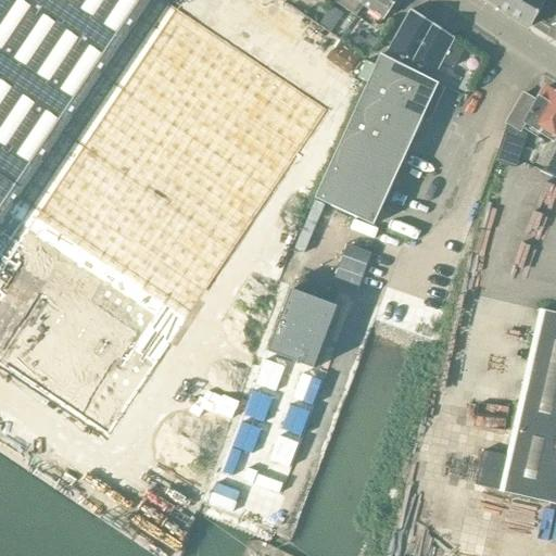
[(0,0),(0,222),(22,191),(150,0),(0,0)]
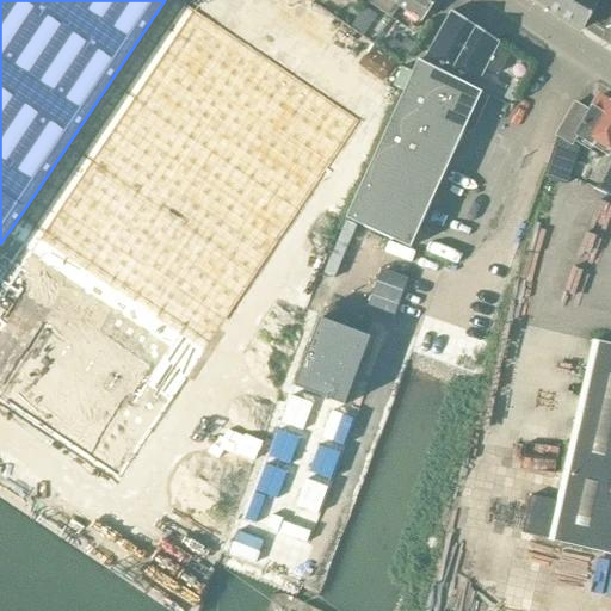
[(401,0),(399,6),(420,22),(434,0),(401,0)]
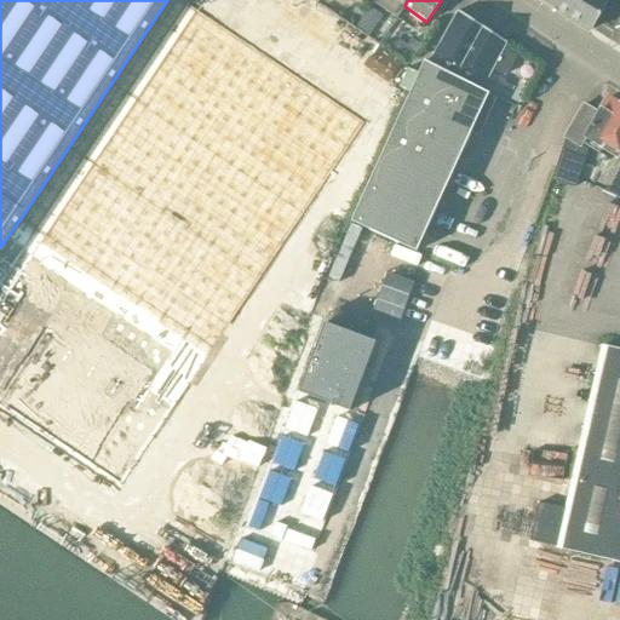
[(540,0),(590,30),(607,0),(540,0)]
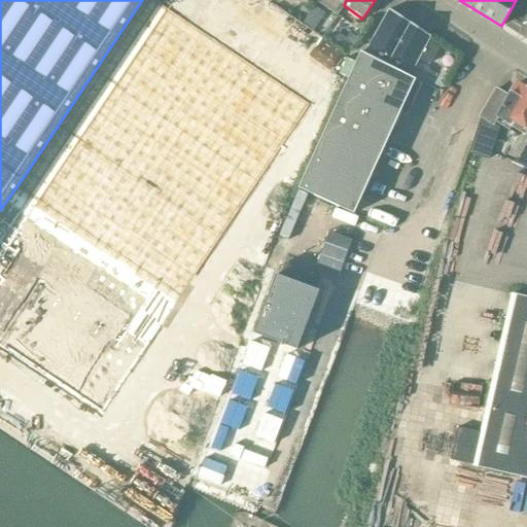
[(416,79),(409,75),(417,58),(425,62),(433,46),(426,42),(429,35),(388,11),(363,56),(359,53),(297,189),(354,214),(416,79)]
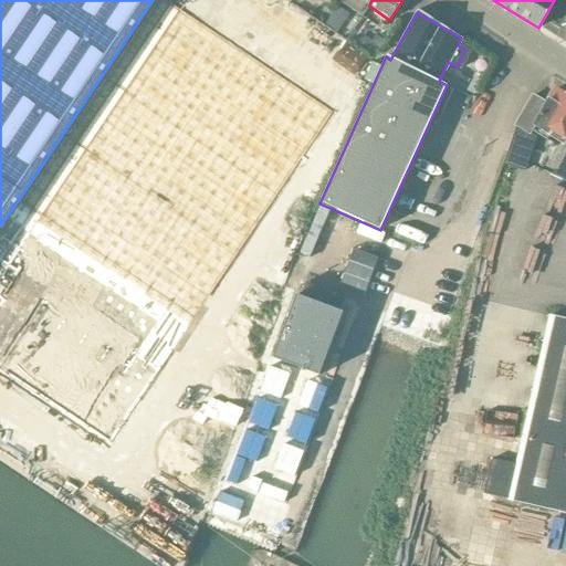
[(509,152),(503,169),(526,173),(531,159),(537,138),(528,134),(530,133),(534,124),(548,132),(551,127),(565,135),(565,95),(554,88),(546,103),(540,100),(533,95),(516,125),(510,149),(509,152)]
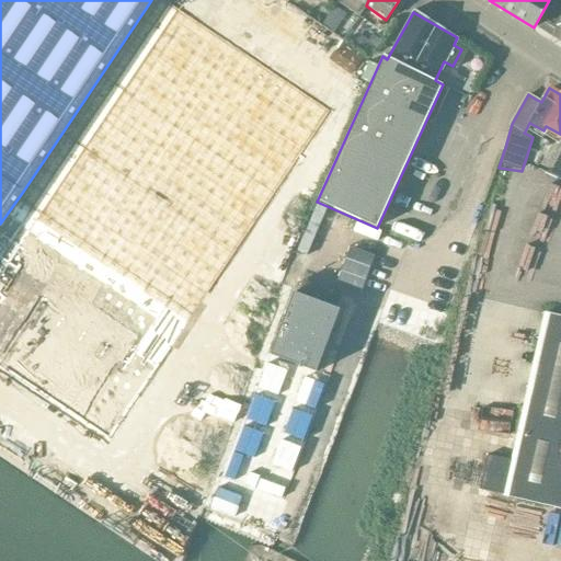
[(317,373),(340,310),(294,293),(270,355),(317,373)]
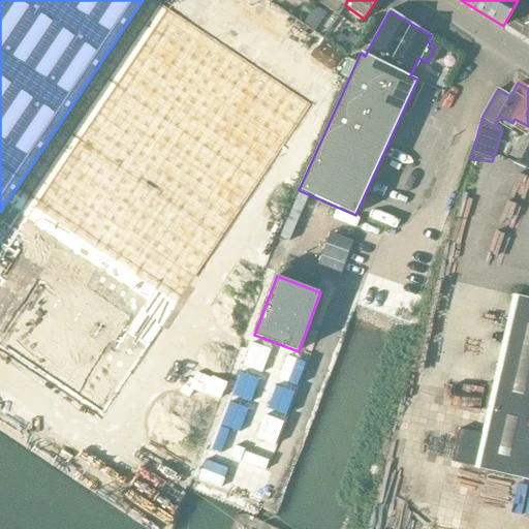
[(528,478),(528,300),(512,297),(483,434),(459,430),(452,462),(528,478)]
